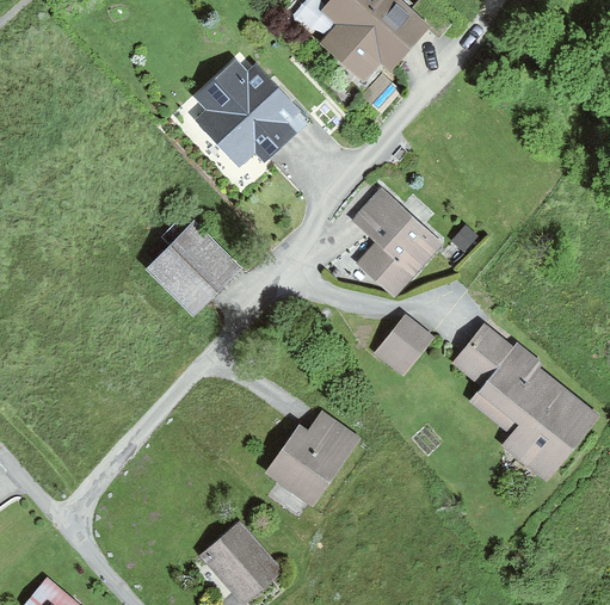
[(393,72),(433,28),(404,0),(326,0),(320,7),(338,24),(320,43),(359,80),(379,59),(393,72)]
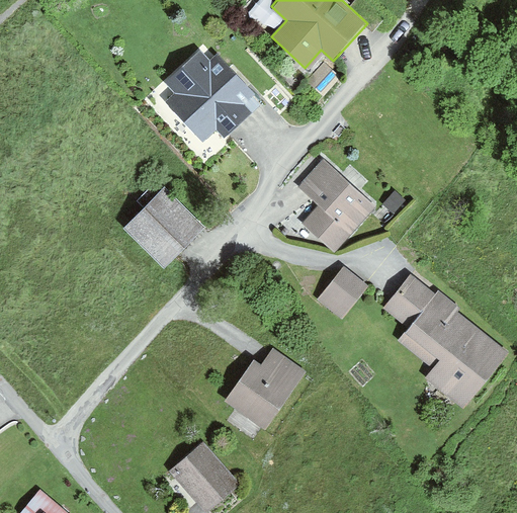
[(218,54),(214,57),(201,44),(163,81),(175,94),(167,102),(202,139),(213,129),(224,140),(252,112),(245,105),(257,93),(218,54)]
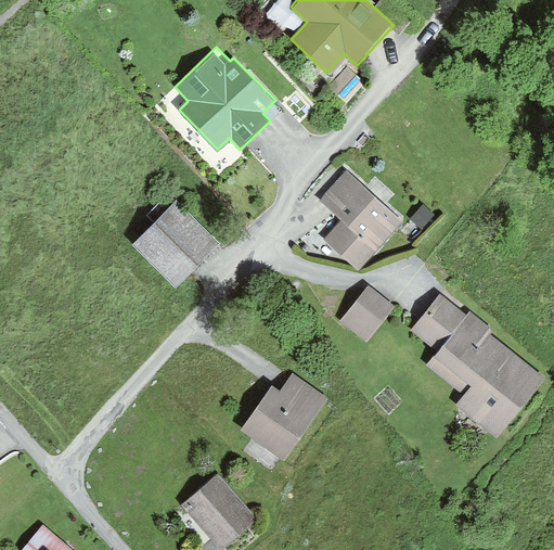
[(356,269),(400,220),(345,170),(320,199),(343,219),(323,240),(356,269)]
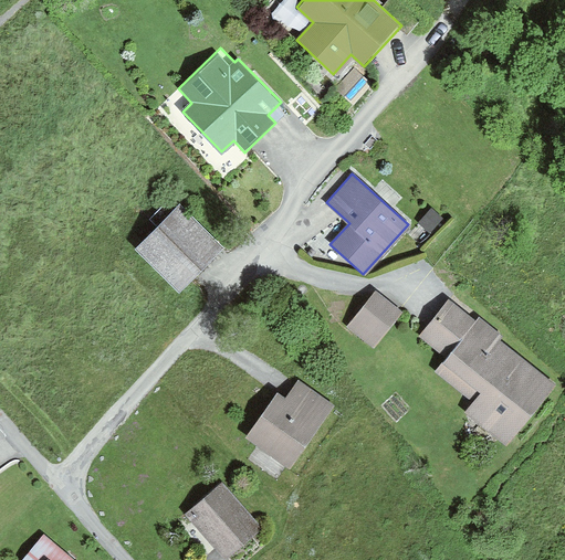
[(137,247),(180,295),(227,254),(184,205),(137,247)]
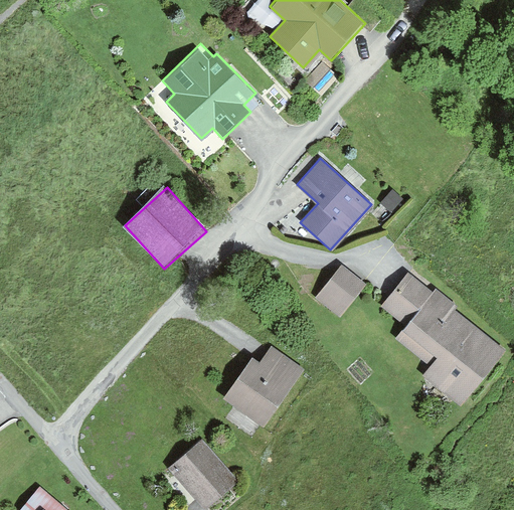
[(315,298),(339,317),(364,283),(341,265),(315,298)]
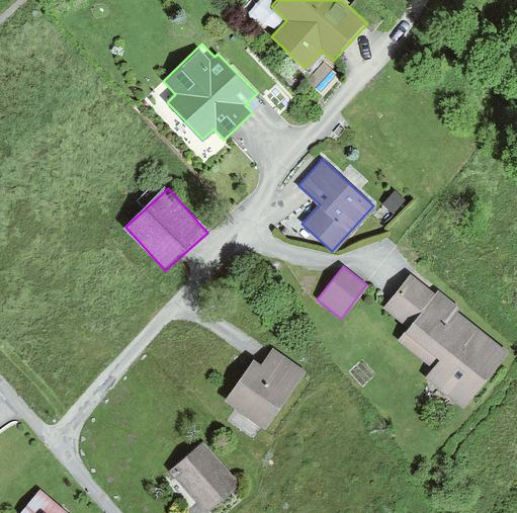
[(461,410),(508,353),(410,273),(382,307),(407,327),(397,339),(431,367),(423,377),(461,410)]
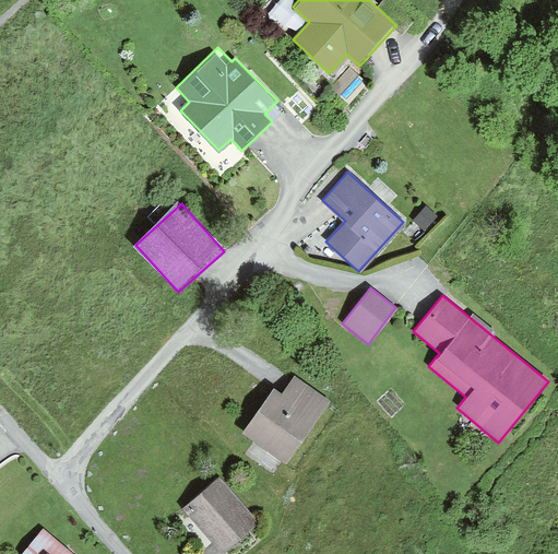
[(242,434),(287,464),(329,402),(285,373),(242,434)]
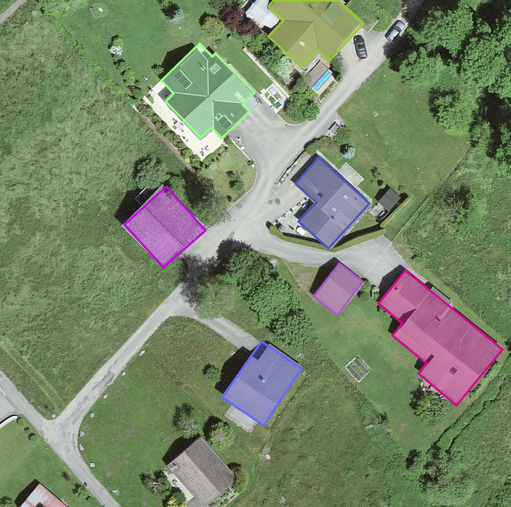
[(200,506),(202,506),(238,479),(202,434),(165,462),(200,506)]
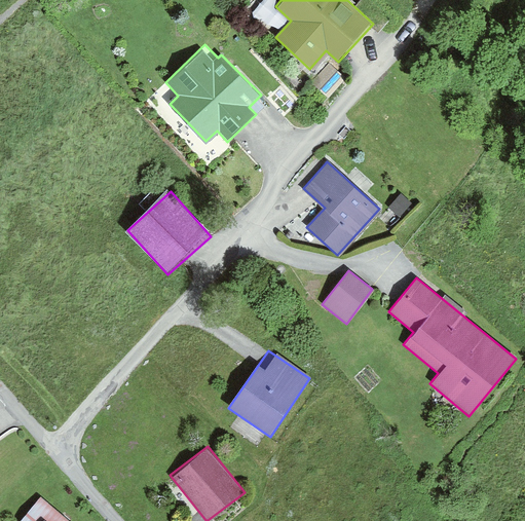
[(39,495),(15,520),(41,520),(53,509),(39,495)]
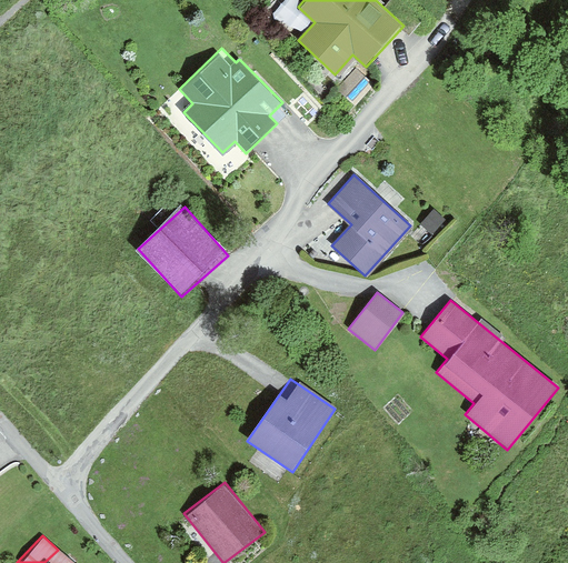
All buildings are outlined.
